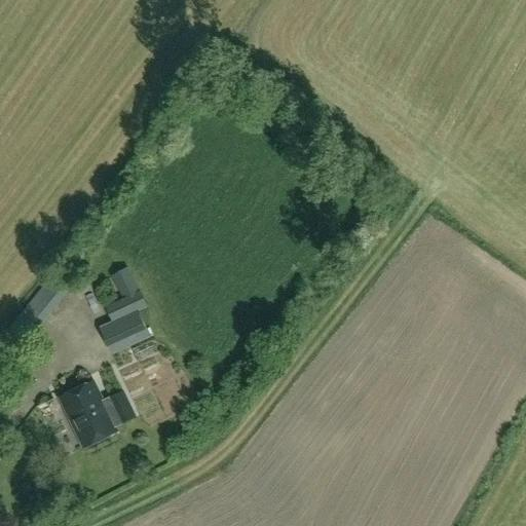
[(26,342),(71,288),(54,274),(10,330),(26,342)]
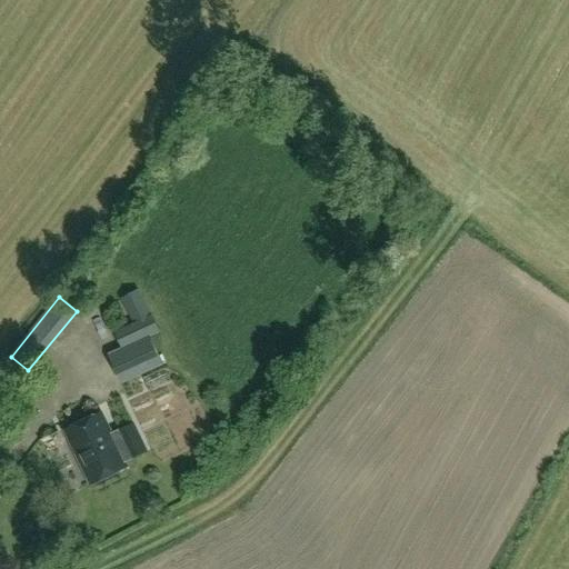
[(128,342),(158,329),(152,317),(122,331),(128,342)]
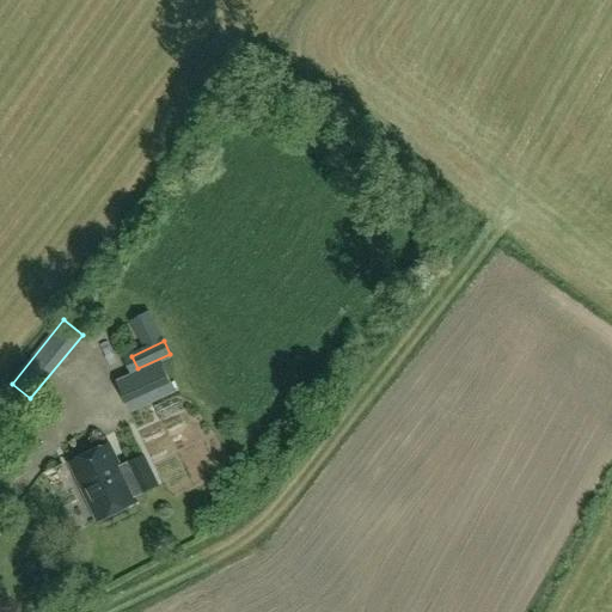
[(130,411),(175,393),(161,362),(117,381),(130,411)]
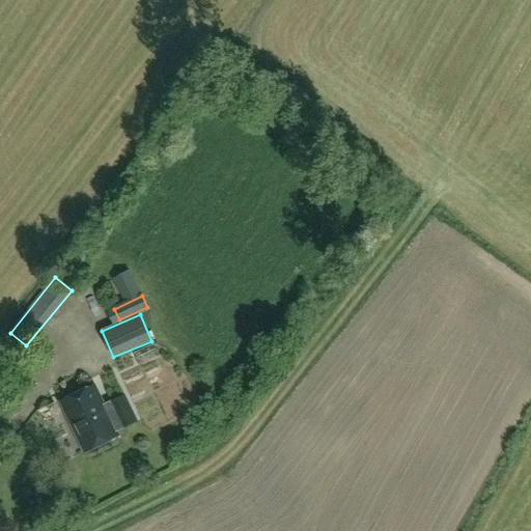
[(161,343),(139,352),(143,363),(165,355),(161,343)]
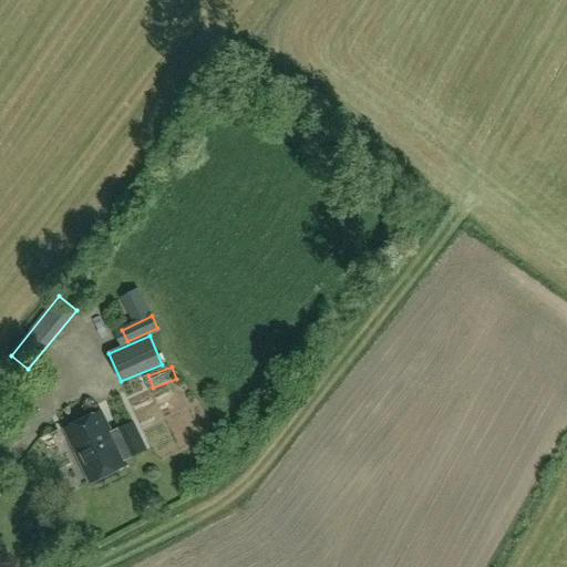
[(102,411),(64,426),(89,483),(126,466),(123,461),(145,452),(133,423),(111,433),(102,411)]
